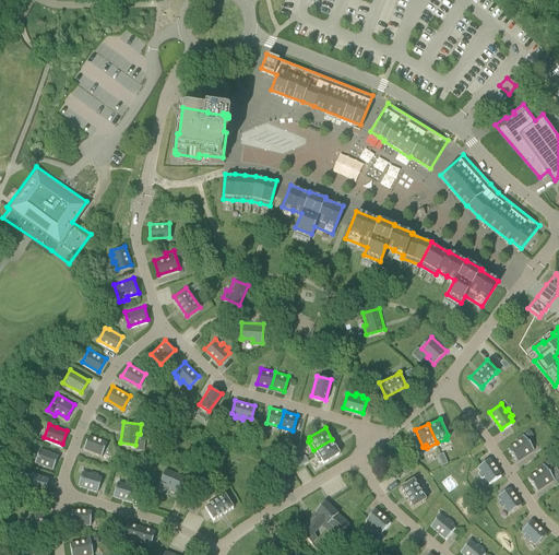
[(518,439),(508,446),(516,459),(534,447),(523,432),(515,437),(518,439)]
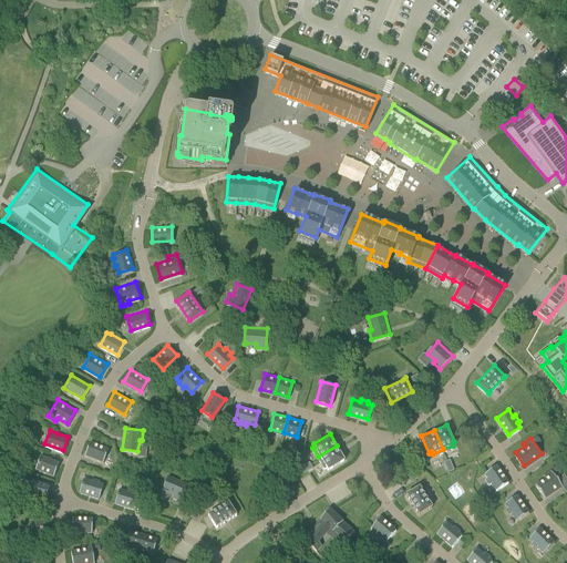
[(90,439),(84,453),(103,460),(109,447),(90,439)]
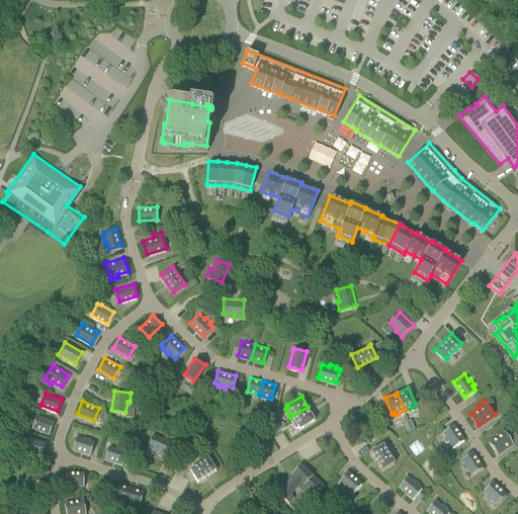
[(308,407),(290,417),(295,425),(298,424),(299,427),(315,418),(308,407)]
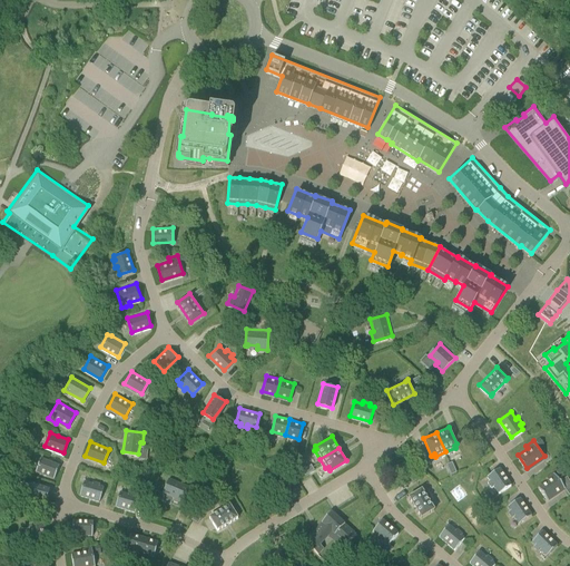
[(40,456),(36,469),(53,476),(59,462),(40,456)]
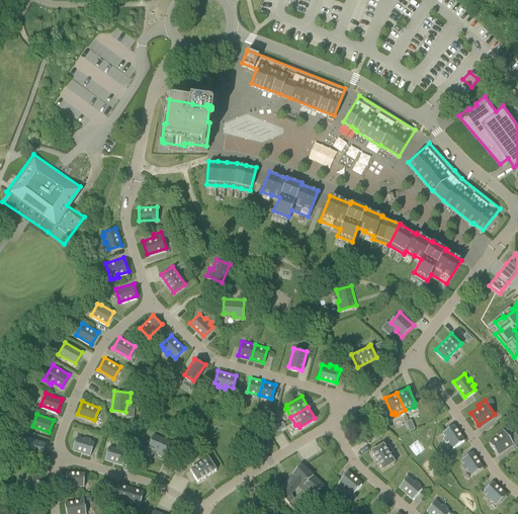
[(453,445),(464,438),(453,423),(443,430),(445,433),(443,435),(443,434),(441,435),(445,441),(444,442),(448,449),(453,446),(453,445)]
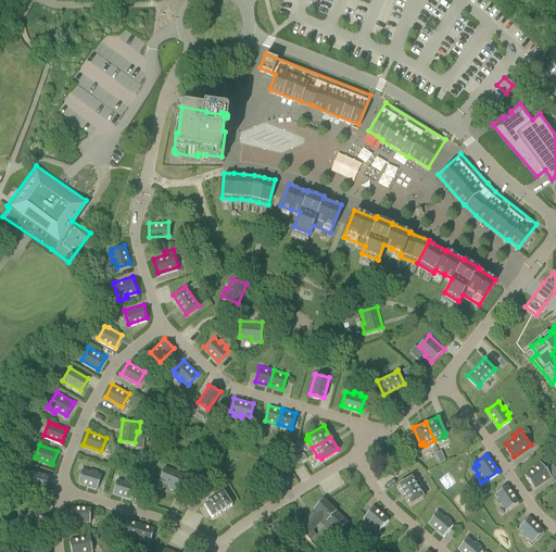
[(551,474),(540,459),(533,463),(534,466),(525,473),(533,486),(551,474)]
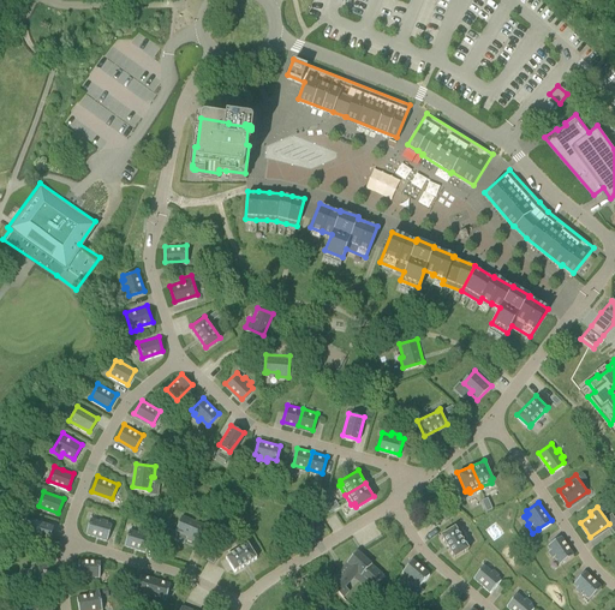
[(181,513),(175,528),(187,533),(186,536),(196,540),(203,521),(181,513)]
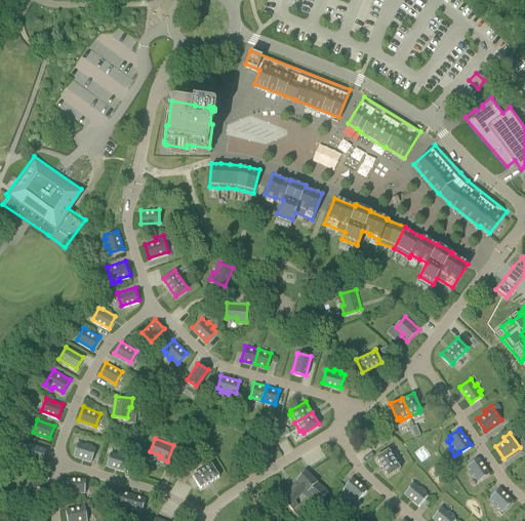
[(77,441),(73,453),(91,459),(95,446),(91,445),(92,442),(85,441),(85,443),(77,441)]
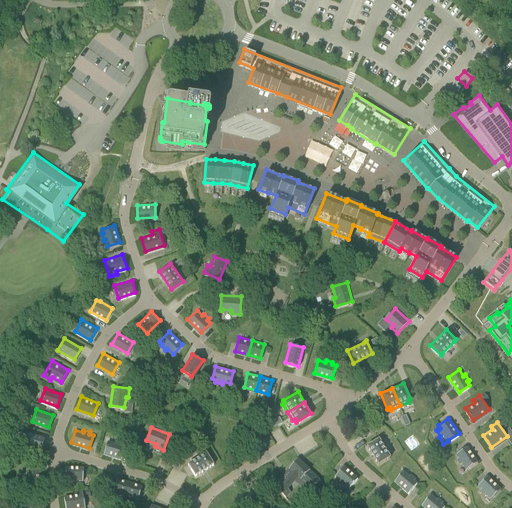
[(25,431),(22,444),(41,449),(44,437),(25,431)]
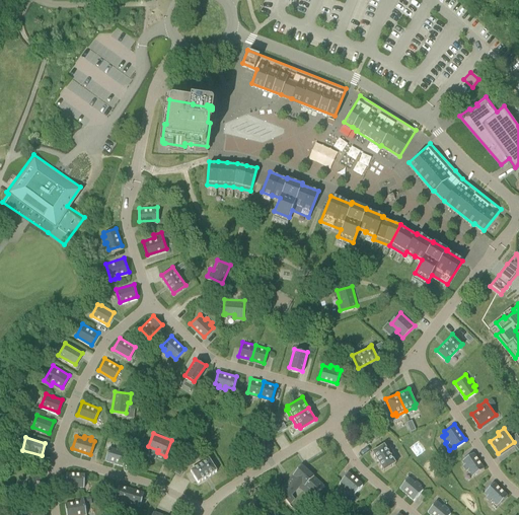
[(384,442),(372,450),(383,468),(395,461),(394,459),(384,442)]
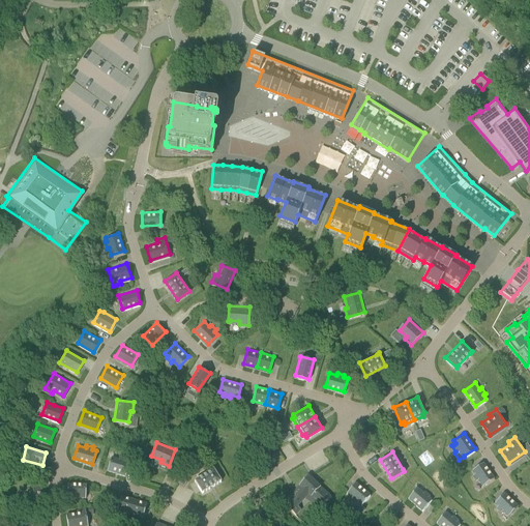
[(125,459),(126,457),(119,455),(119,458),(111,455),(108,468),(125,473),(129,461),(125,459)]
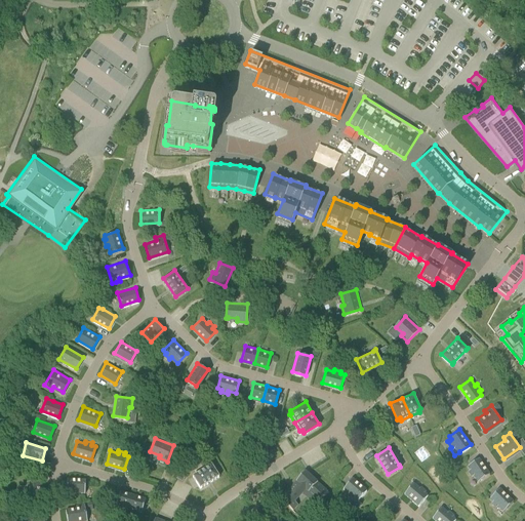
[(478,479),(489,472),(479,456),(468,464),(470,467),(468,469),(468,468),(466,469),(470,475),(469,476),(474,483),(479,480),(478,479)]
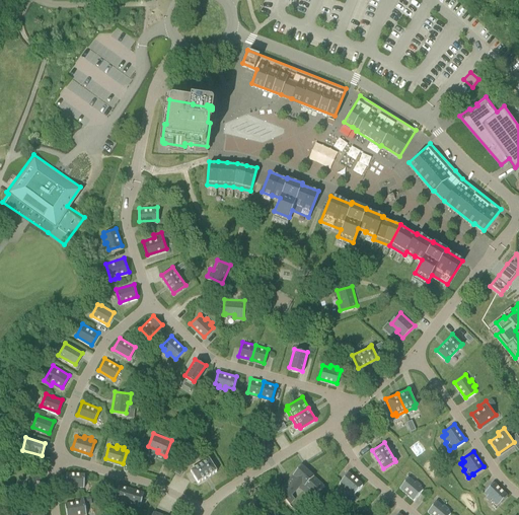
[(209,457),(191,468),(198,481),(216,468),(209,457)]
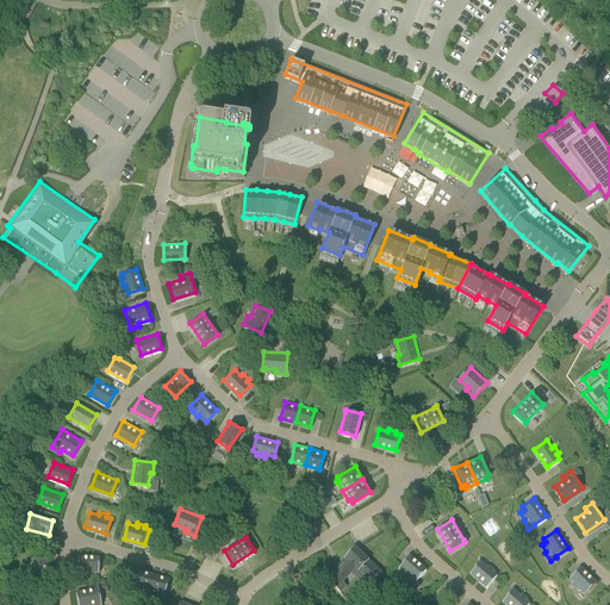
[(341,590),(346,582),(341,578),(348,569),(349,571),(354,565),(358,568),(359,568),(371,579),(381,568),(354,544),(325,575),(341,590)]
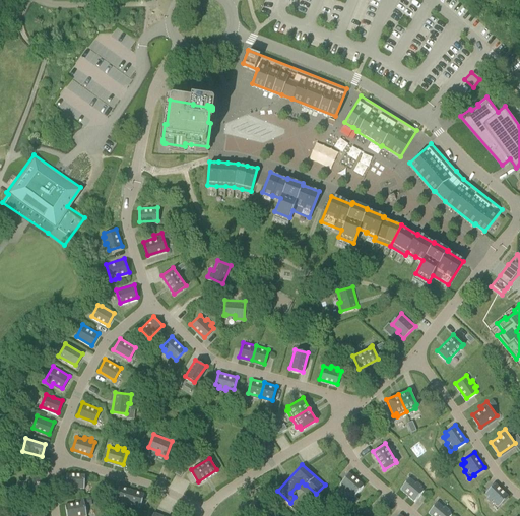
[(348,471),(340,481),(343,485),(341,486),(346,491),(348,489),(354,494),(363,484),(348,471)]
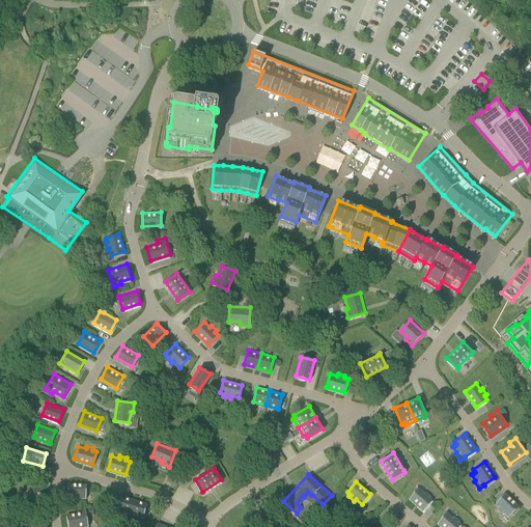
[(67,482),(67,496),(86,496),(86,482),(67,482)]
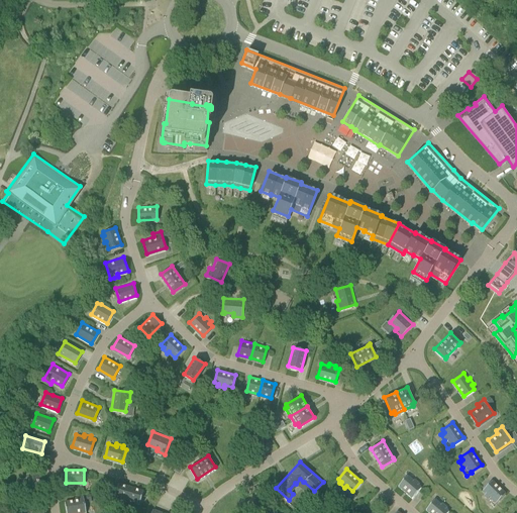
[(24,476),(24,483),(26,483),(26,491),(39,491),(39,473),(26,472),(26,477),(24,476)]
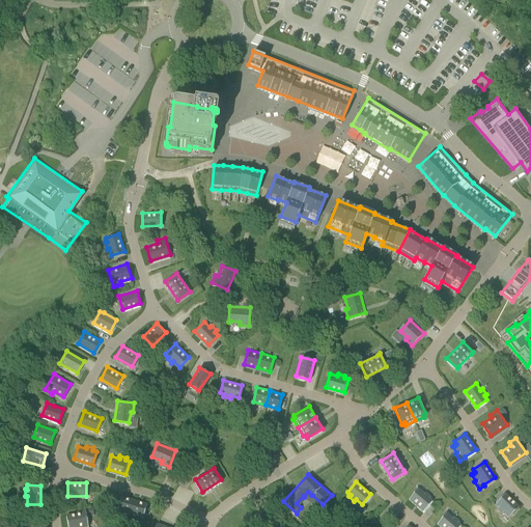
[(418,487),(409,497),(423,509),(432,499),(429,496),(430,494),(425,490),(424,492),(418,487)]
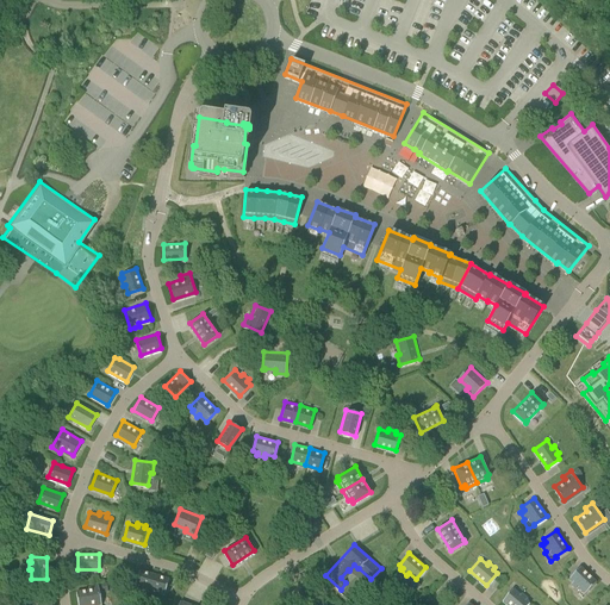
[(585,591),(596,580),(580,565),(570,575),(573,579),(571,581),(577,586),(579,585),(585,591)]
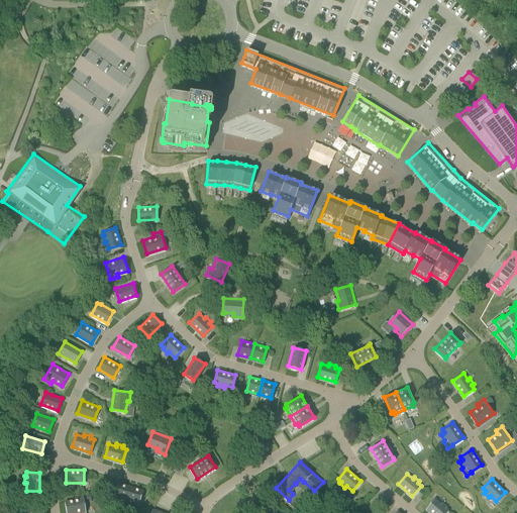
[(126,499),(131,485),(118,482),(114,496),(125,499),(126,499)]
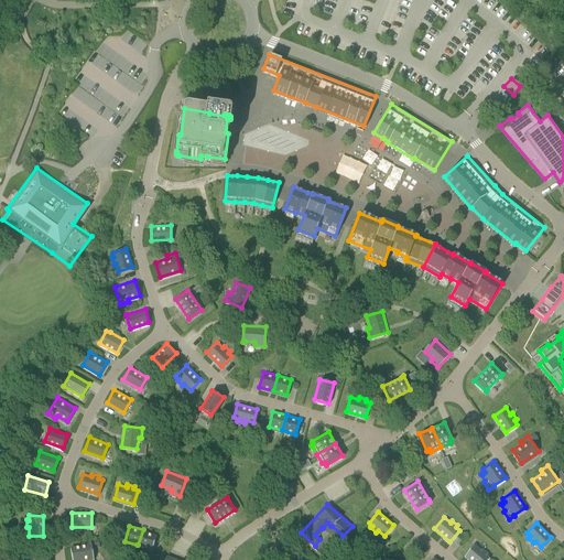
[(143,529),(138,545),(152,549),(156,534),(143,529)]
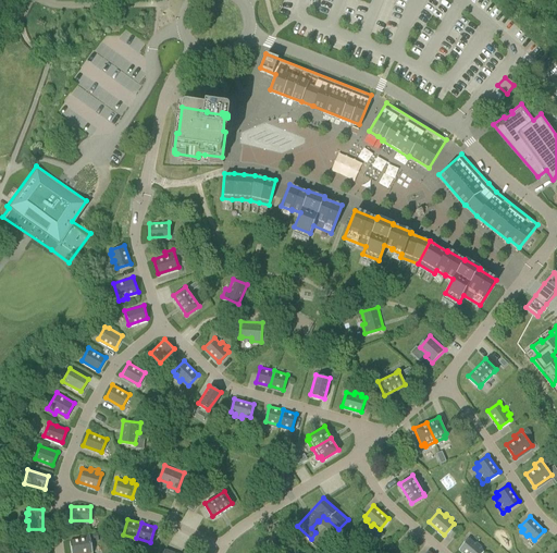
[(70,539),(71,552),(76,552),(93,551),(89,531),(81,533),(82,537),(70,539)]
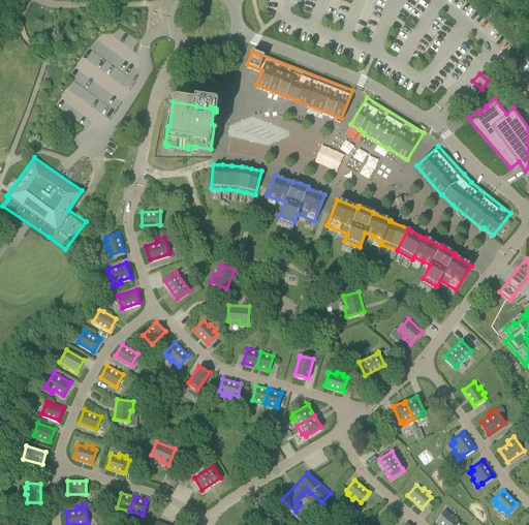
[(444,508),(436,519),(442,524),(456,524),(459,521),(456,519),(458,517),(452,513),(450,514),(444,508)]
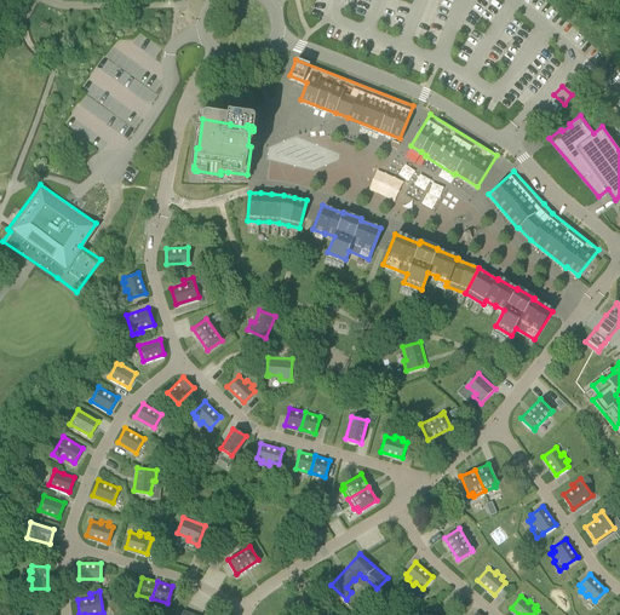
[(360,599),(354,607),(359,610),(365,604),(360,599)]
